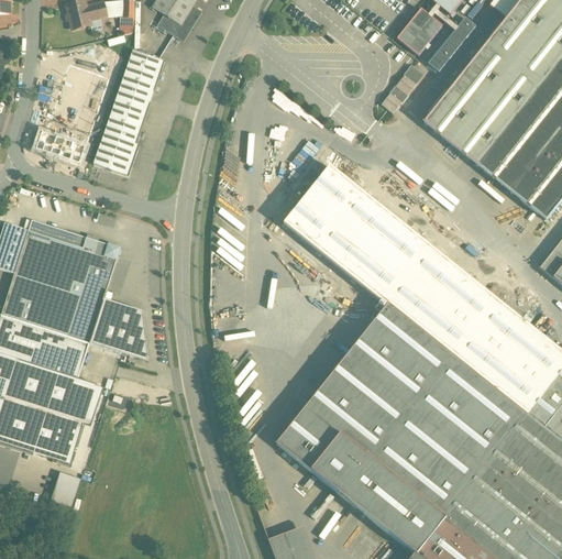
[(0,0),(0,10),(10,11),(9,0),(0,0)]
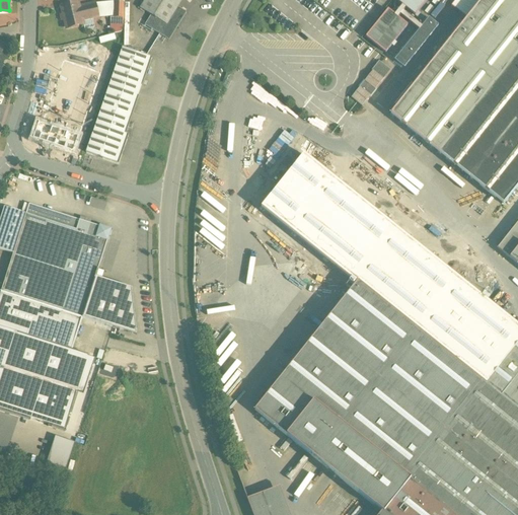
[(73,0),(61,3),(66,24),(82,20),(82,17),(78,4),(77,0),(73,0)]
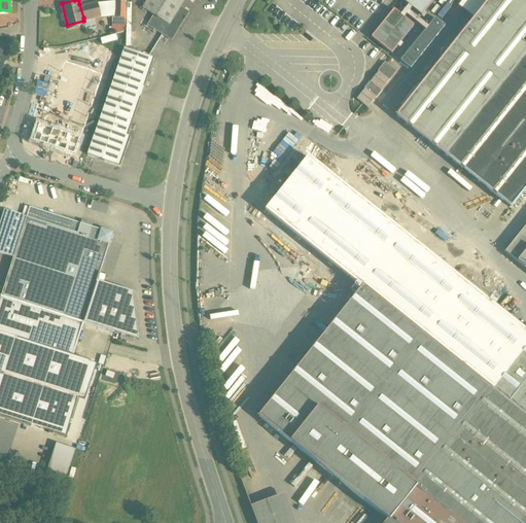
[(96,0),(79,4),(83,18),(99,14),(96,0)]
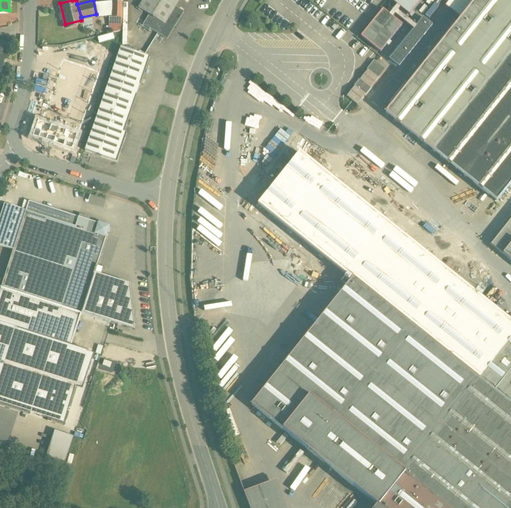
[(111,0),(111,13),(122,14),(122,0),(111,0)]
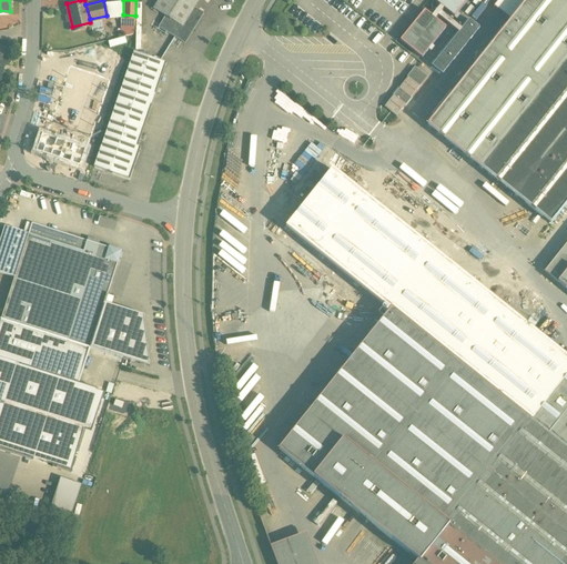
[(157,0),(153,6),(164,12),(181,22),(193,3),(195,0),(157,0)]
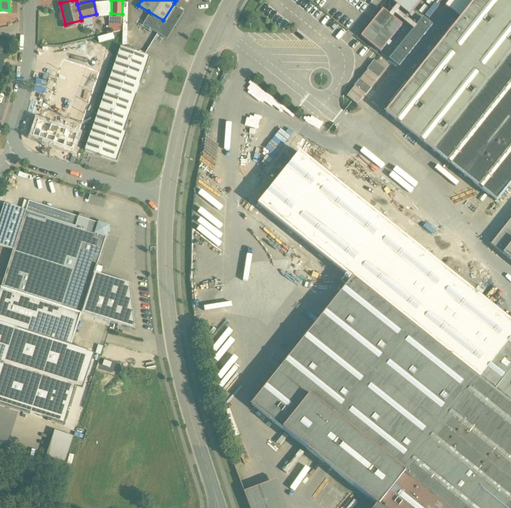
[(427,56),(385,110),(420,138),(432,147),(510,47),(510,0),(471,0),(459,16),(427,56)]
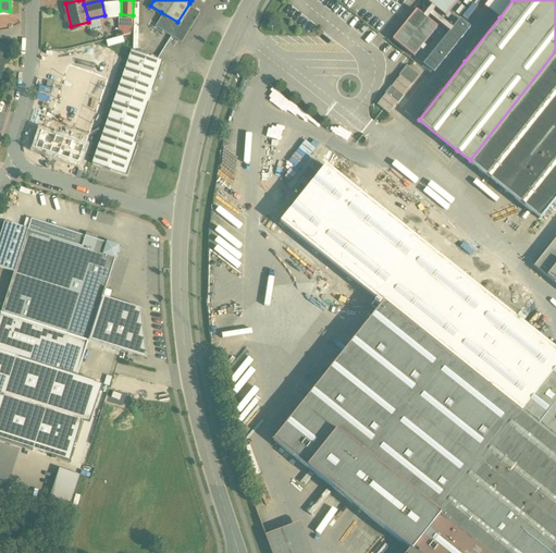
[(428,0),(444,14),(455,0),(428,0)]
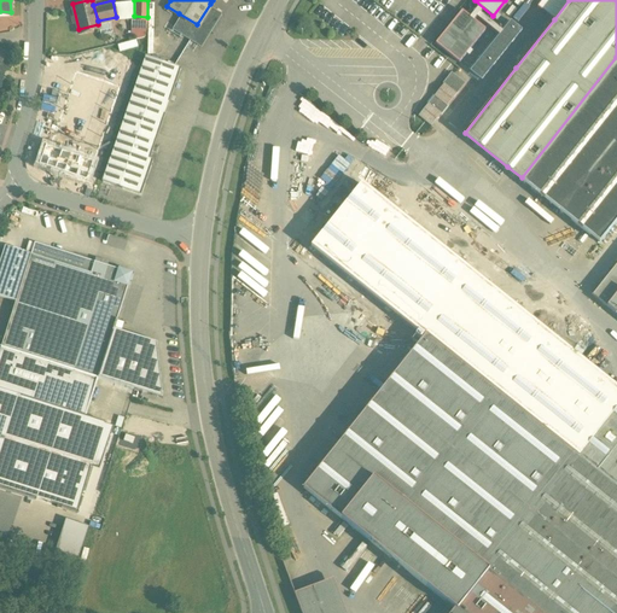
[(539,0),(536,4),(551,17),(554,19),(569,0),(539,0)]
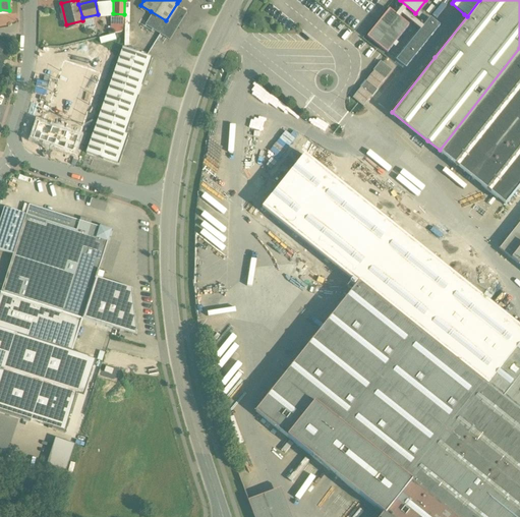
[(166,20),(151,11),(145,21),(169,37),(186,8),(177,3),(166,20)]
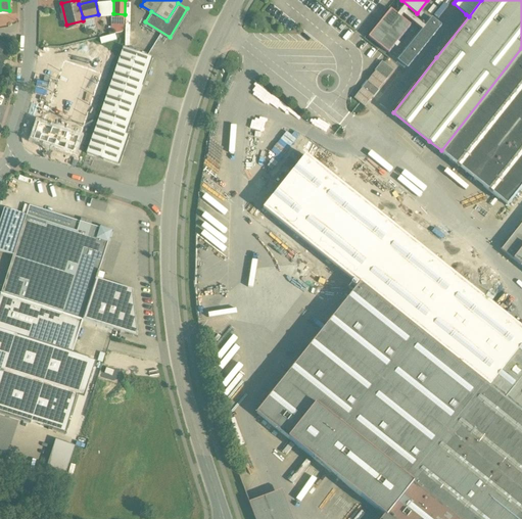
[(390,6),(368,35),(387,50),(409,21),(390,6)]
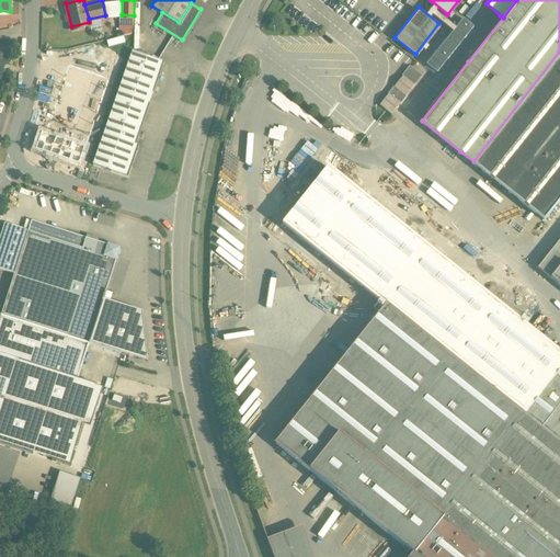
[(452,29),(425,61),(436,71),(473,24),(461,15),(454,25),(452,29)]
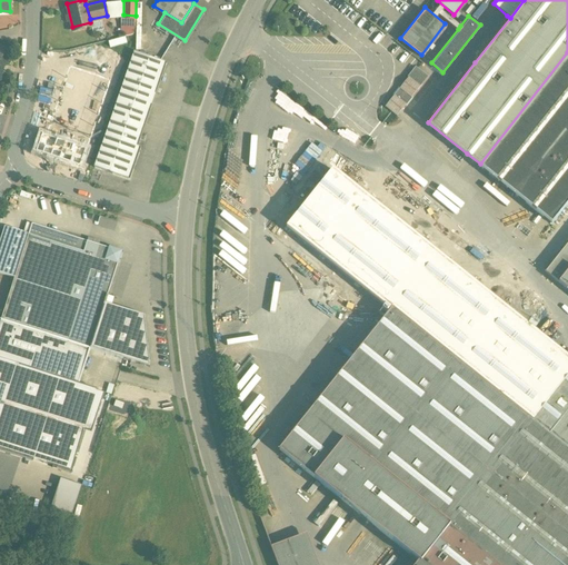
[(110,36),(112,49),(126,47),(123,33),(110,36)]
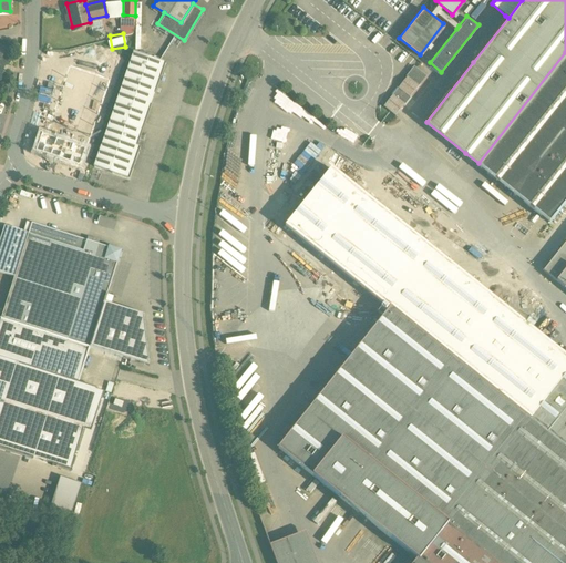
[(133,49),(93,163),(129,175),(132,164),(129,163),(132,154),(135,155),(139,144),(136,143),(164,60),(133,49)]
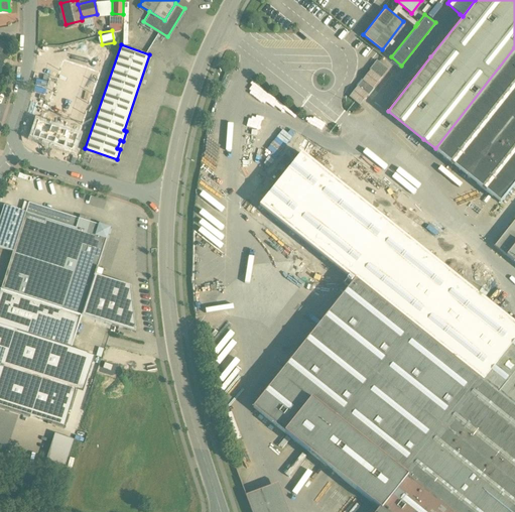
[(514,47),(435,148),(500,200),(514,179),(514,47)]
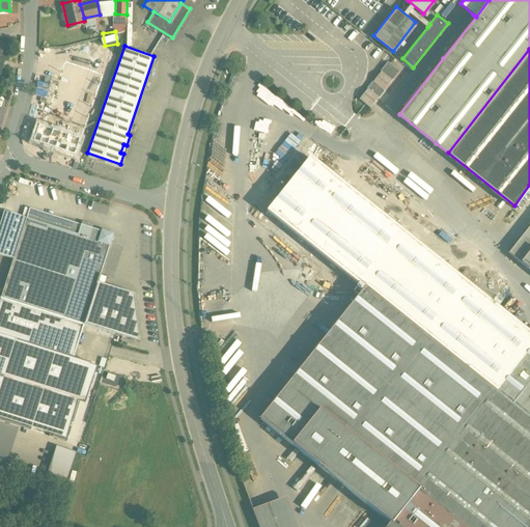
[(371,79),(366,85),(367,86),(358,96),(364,101),(369,105),(371,103),(378,95),(379,95),(384,88),(384,87),(398,68),(387,59),(380,68),(380,70),(372,79),(371,79)]
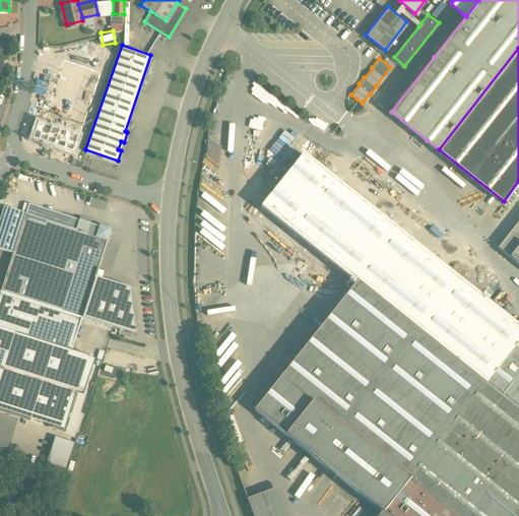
[(61,59),(33,138),(73,151),(101,72),(61,59)]
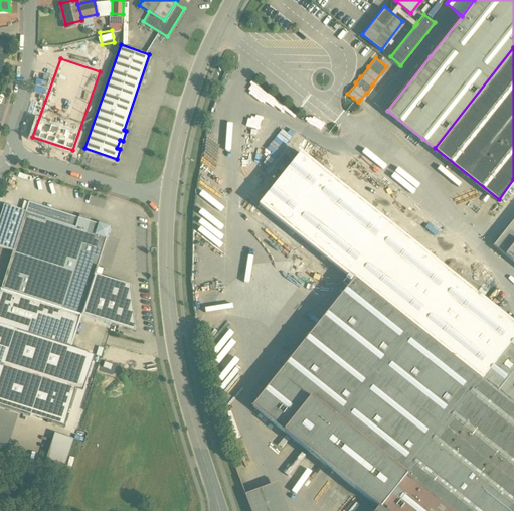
[(328,130),(312,117),(311,117),(308,115),(304,120),(307,122),(261,181),(347,250),(399,186),(328,130)]
